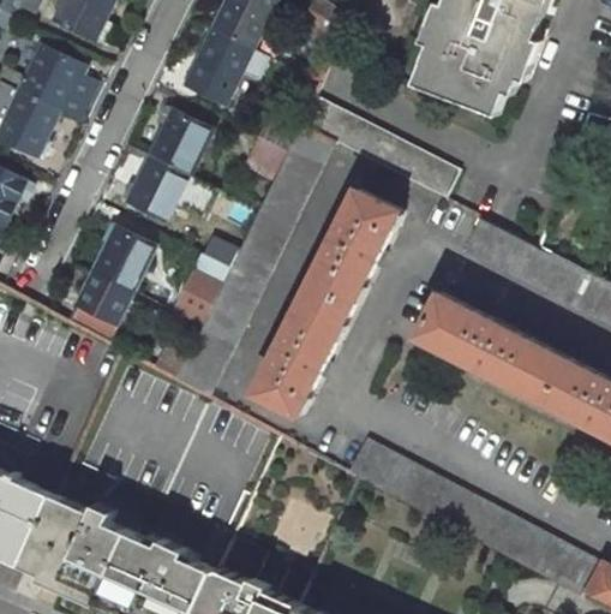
[(0,0),(0,1),(0,7),(25,19),(35,0),(0,0)]
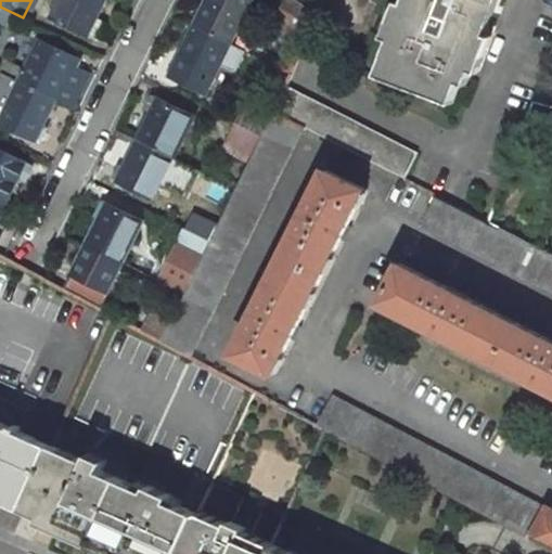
[(93,16),(101,0),(58,0),(50,15),(91,36),(100,20),(93,16)]
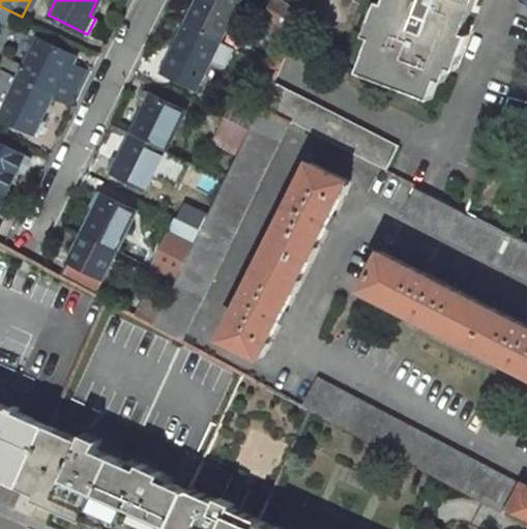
[(195,0),(183,24),(216,40),(236,0),(195,0)]
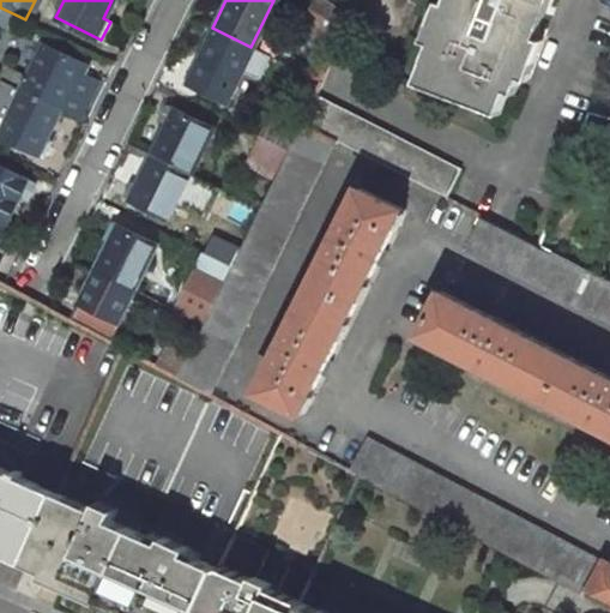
[(312,0),(302,20),(337,38),(349,11),(327,0),(312,0)]
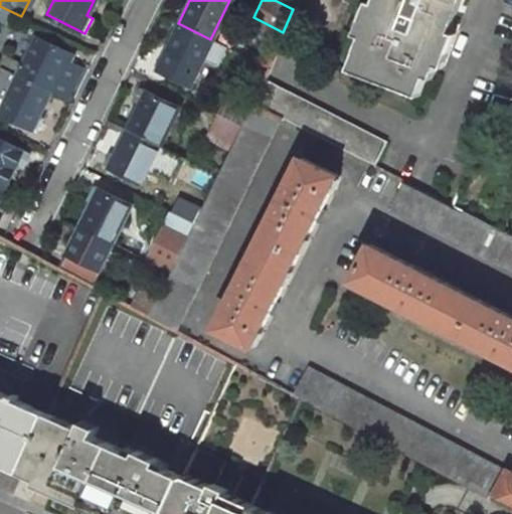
[(275,0),(293,9),(297,0),(275,0)]
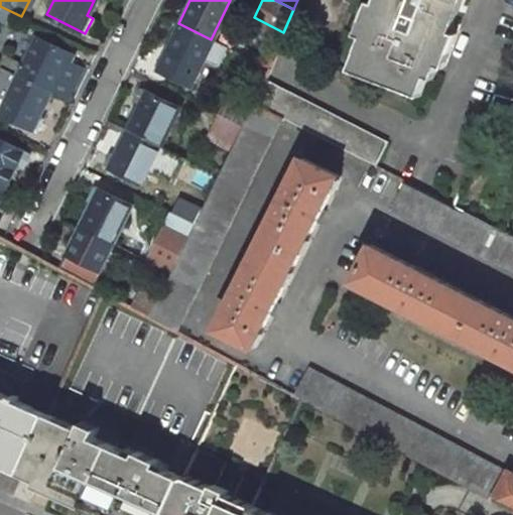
[(374,0),(355,49),(362,52),(355,72),(416,95),(423,76),(430,79),(461,0),(374,0)]
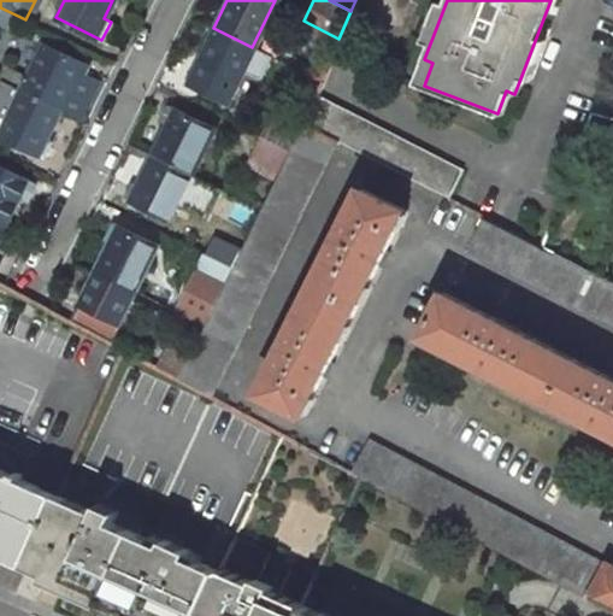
[(213,28),(189,77),(186,82),(224,101),(228,95),(252,47),(213,28)]
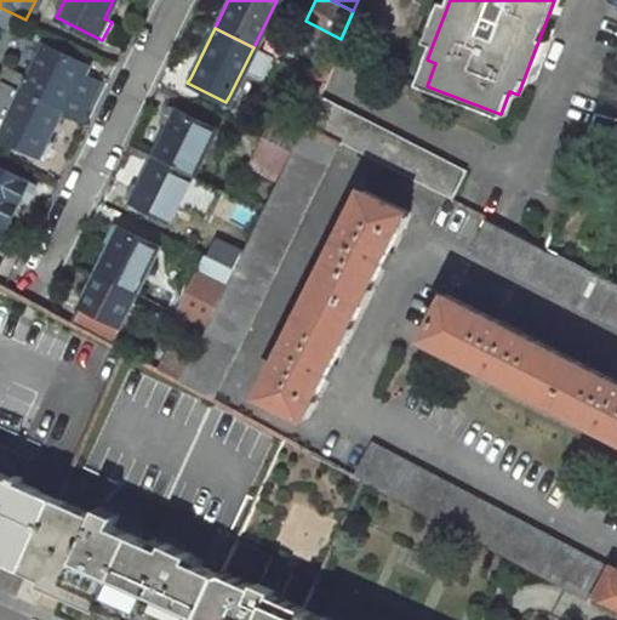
[(4,67),(0,73),(0,79),(21,90),(60,108),(76,73),(81,64),(43,45),(27,78),(4,67)]
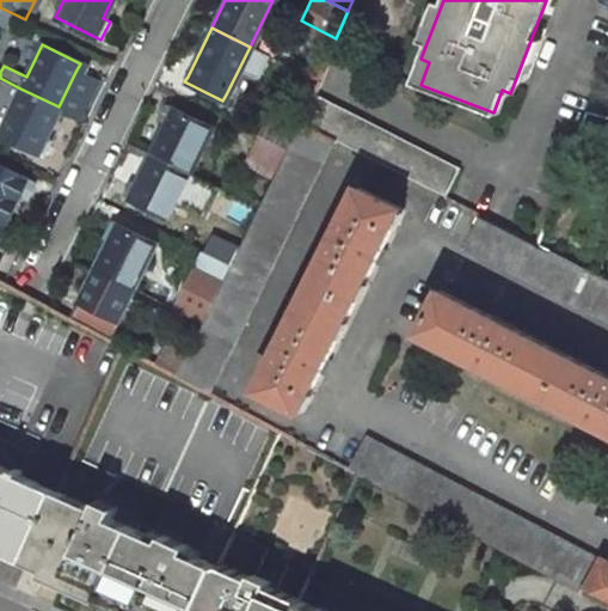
[(75,72),(59,107),(77,116),(94,81),(75,72)]
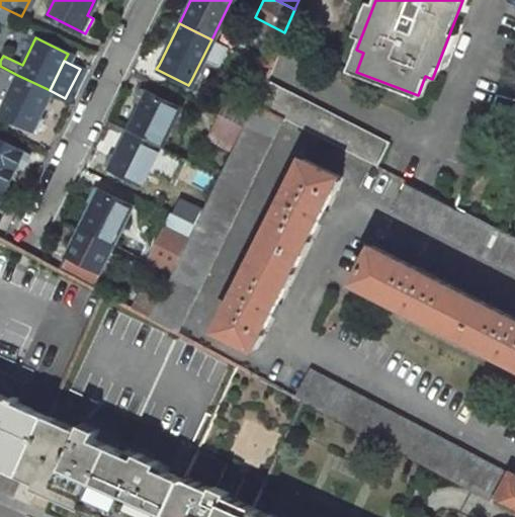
[(36,115),(50,90),(17,75),(0,110),(0,113),(30,128),(31,127),(35,130),(41,118),(36,115)]
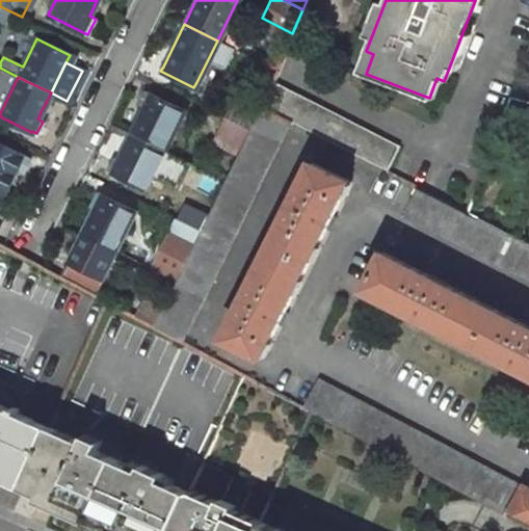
[(276,82),(272,80),(261,107),(288,122),(386,170),(398,144),(276,82)]
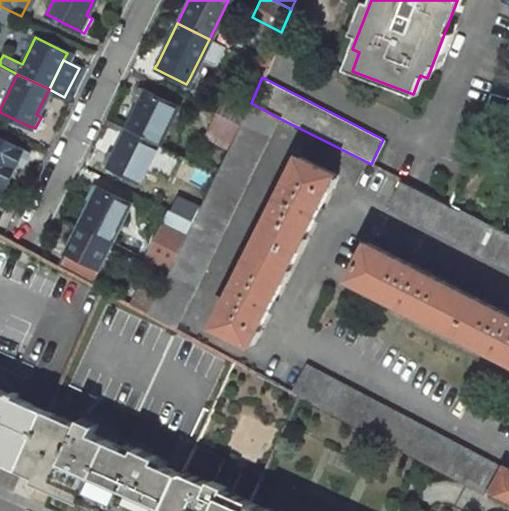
[(157,144),(178,101),(140,83),(134,95),(131,100),(137,103),(125,128),(157,144)]
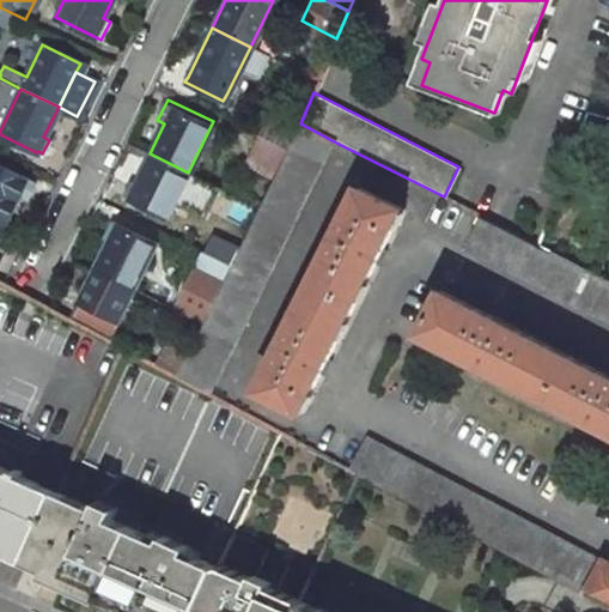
[(300,123),(270,109),(257,134),(288,149),(300,123)]
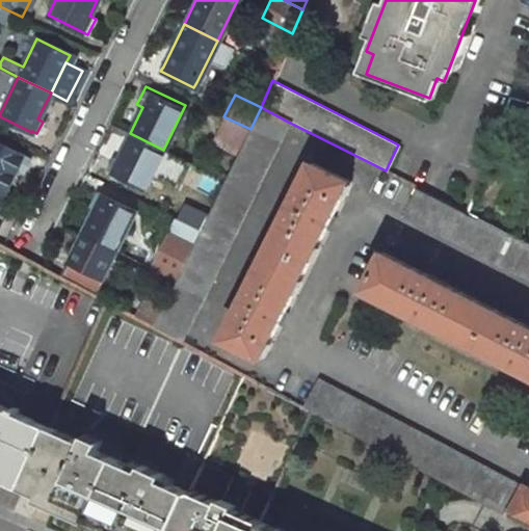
[(288,122),(261,107),(250,129),(242,147),(237,156),(226,180),(216,198),(208,215),(201,231),(177,280),(176,281),(166,300),(153,326),(181,341),(288,122)]
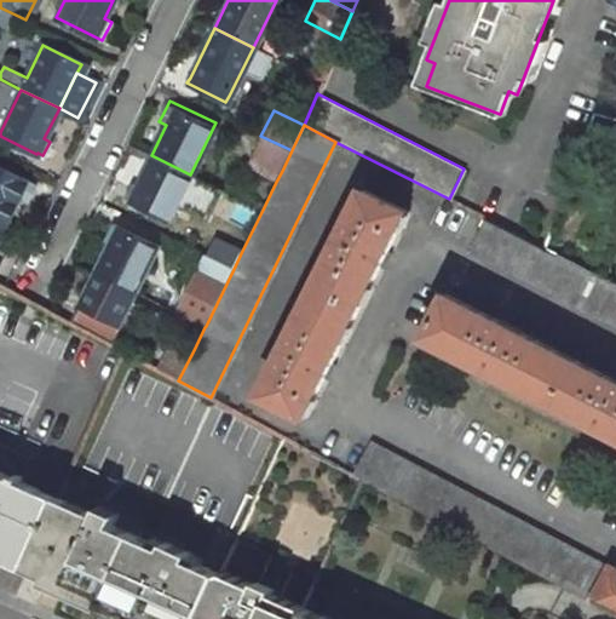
[(276,182),(282,171),(292,150),(260,136),(251,155),(246,166),(276,182)]
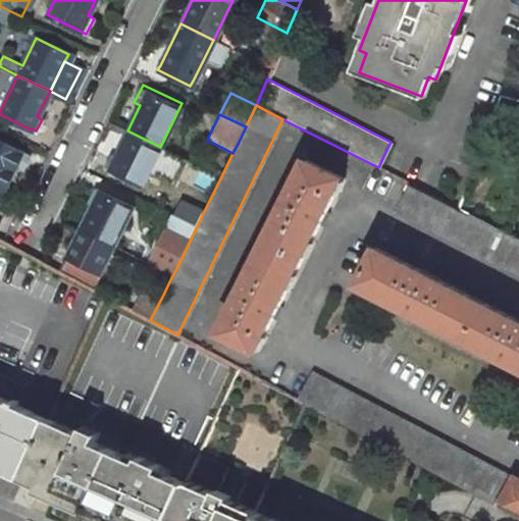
[(109,169),(141,185),(144,179),(160,147),(127,131),(113,159),(109,157),(104,166),(109,169)]
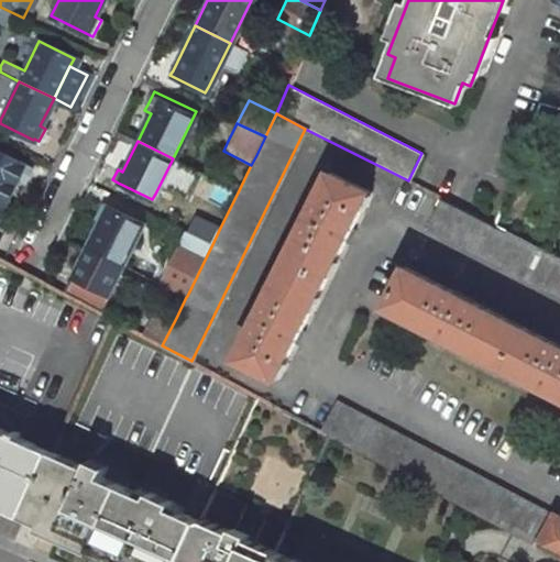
[(0,205),(1,205),(21,165),(0,154),(0,205)]
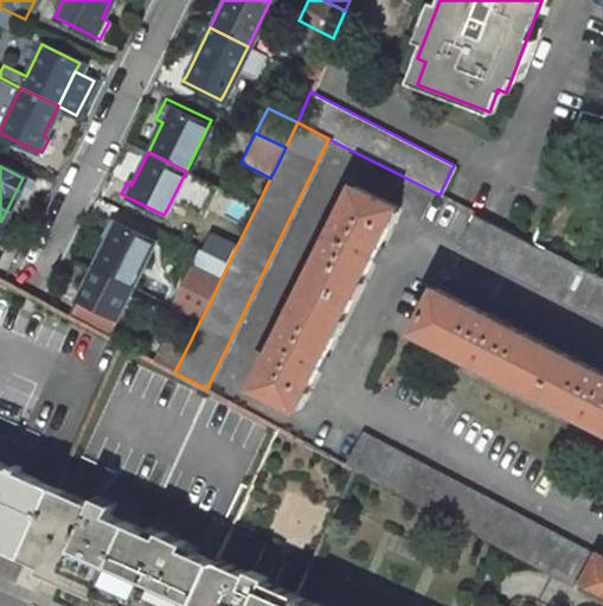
[(322,353),(370,259),(372,260),(379,246),(377,246),(397,206),(353,184),(252,386),(296,408),(316,368),(318,369),(325,355),(322,353)]
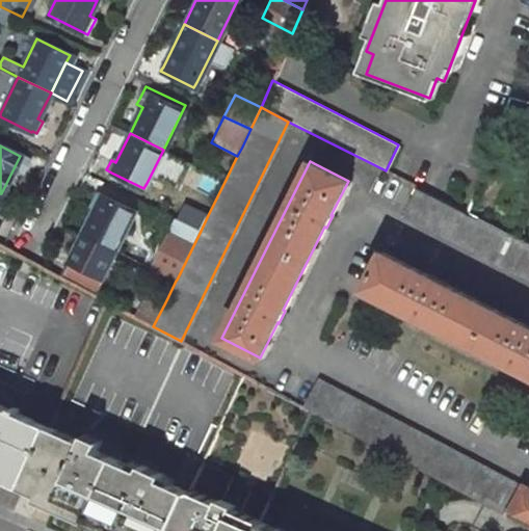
[(191,186),(184,203),(176,218),(201,231),(208,215),(216,198),(191,186)]
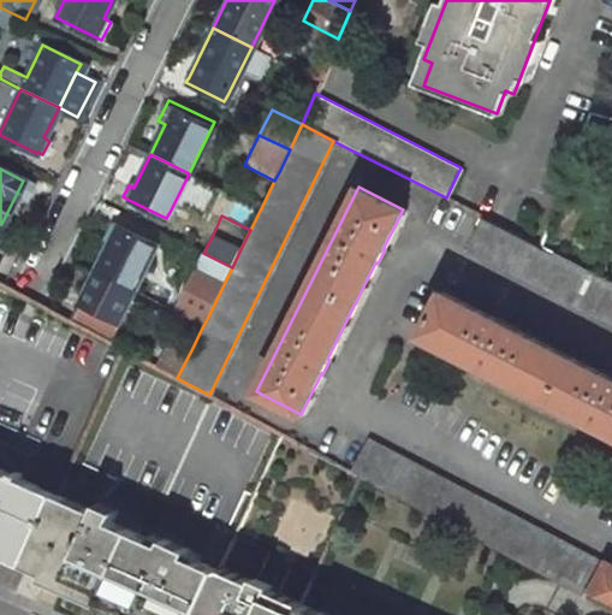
[(538,244),(482,217),(464,249),(611,325),(611,283),(577,265),(553,253),(538,244)]
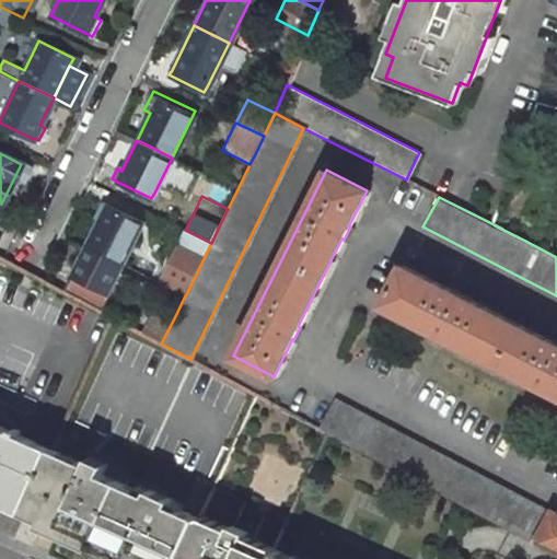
[(97,219),(84,245),(119,263),(139,223),(104,206),(100,204),(92,216),(97,219)]
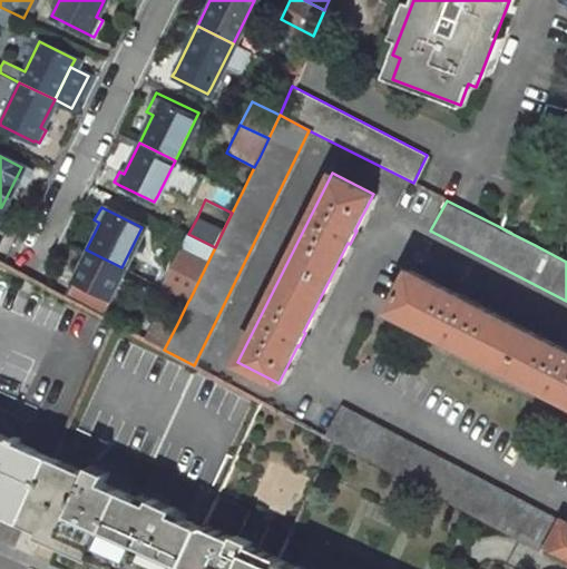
[(215,247),(188,234),(168,274),(156,268),(150,280),(189,300),(215,247)]
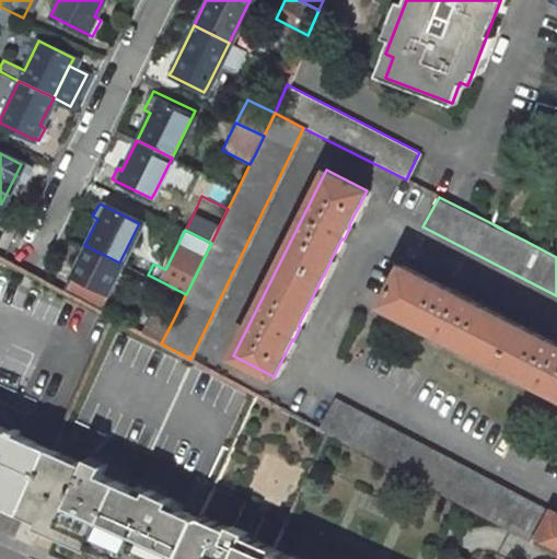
[(119,263),(84,245),(65,286),(100,303),(119,263)]
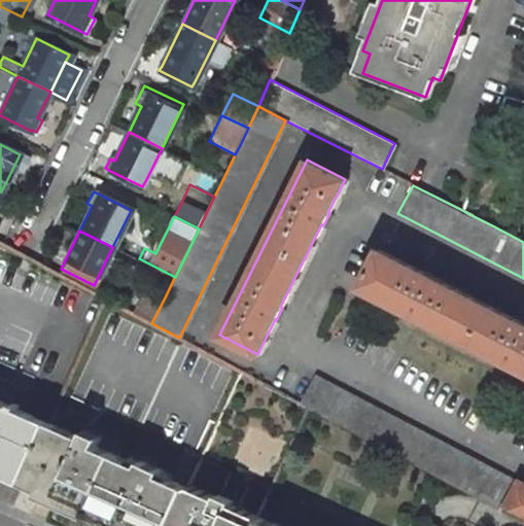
[(420,318),(502,360),(501,362),(513,369),(515,366),(523,371),(523,323),(378,249),(358,286),(408,312),(407,314),(419,320),(420,318)]
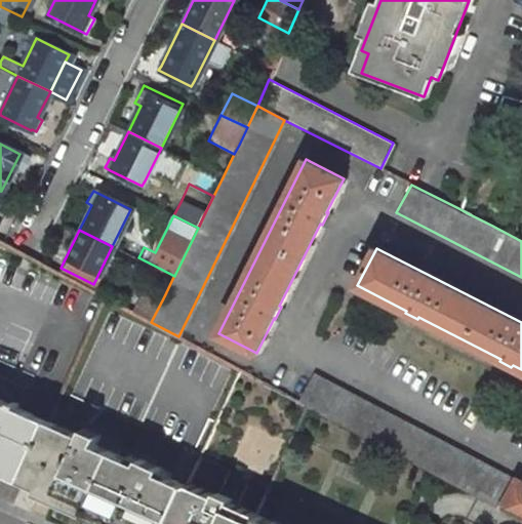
[(516,479),(313,372),(297,401),(306,405),(387,447),(500,507),(516,479)]
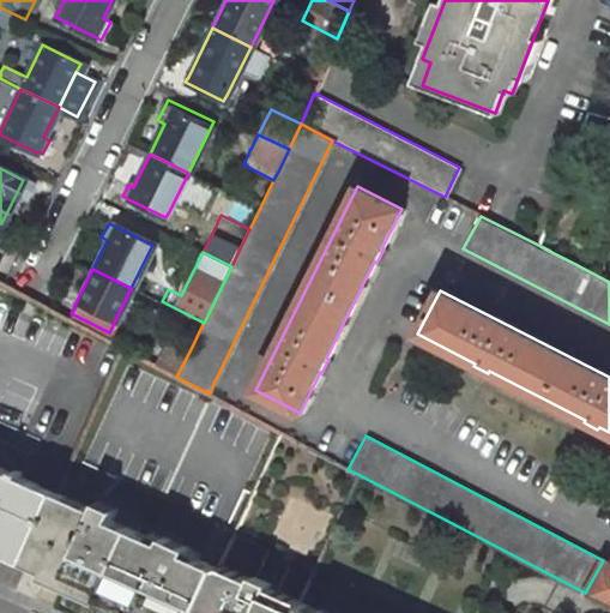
[(55,492),(0,467),(0,542),(26,556),(55,492)]
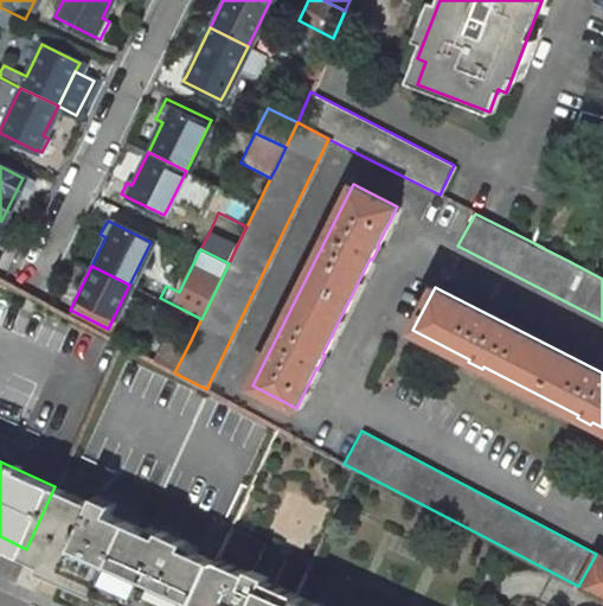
[(92,503),(55,485),(55,486),(26,549),(45,557),(43,563),(98,589),(129,521),(110,511),(114,503),(96,495),(92,503)]
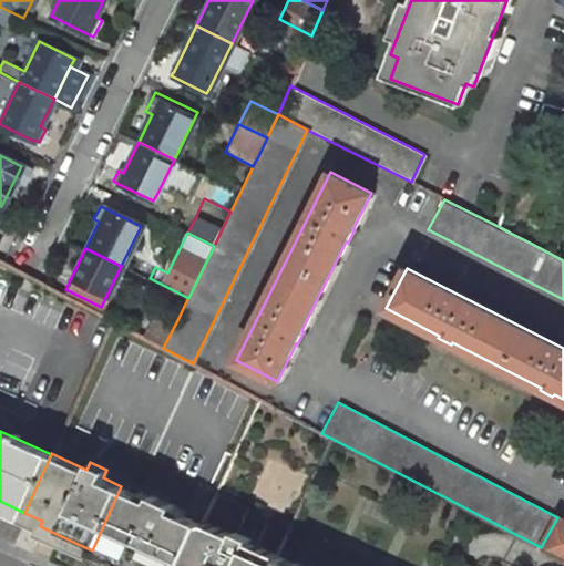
[(149,500),(121,486),(92,551),(126,565),(178,565),(198,523),(172,511),(174,505),(151,494),(149,500)]
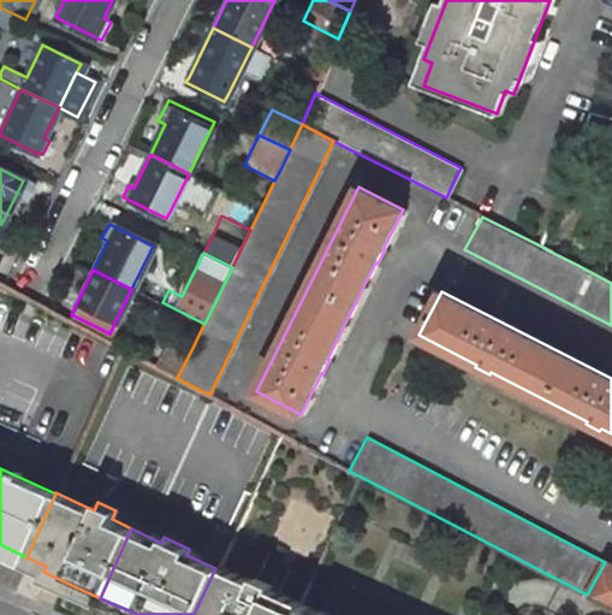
[(611,566),(605,562),(587,595),(611,608),(611,566)]
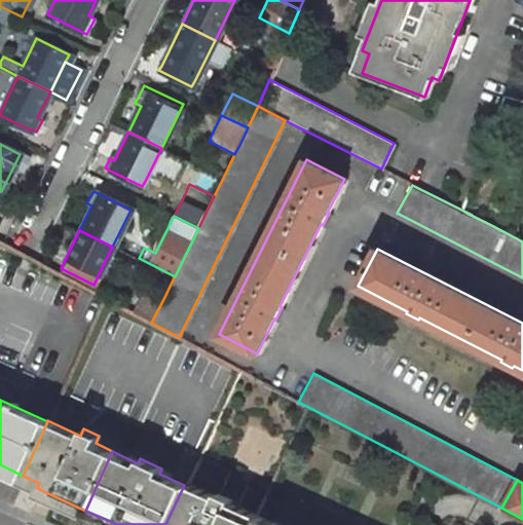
[(184,485),(165,524),(252,524),(257,515),(184,485)]
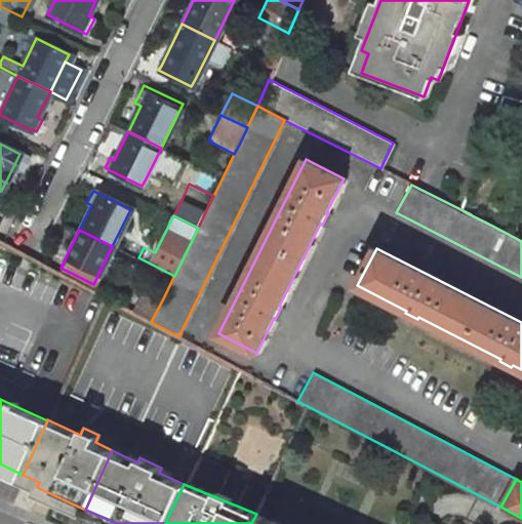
[(278,523),(256,514),(251,523),(278,523)]
